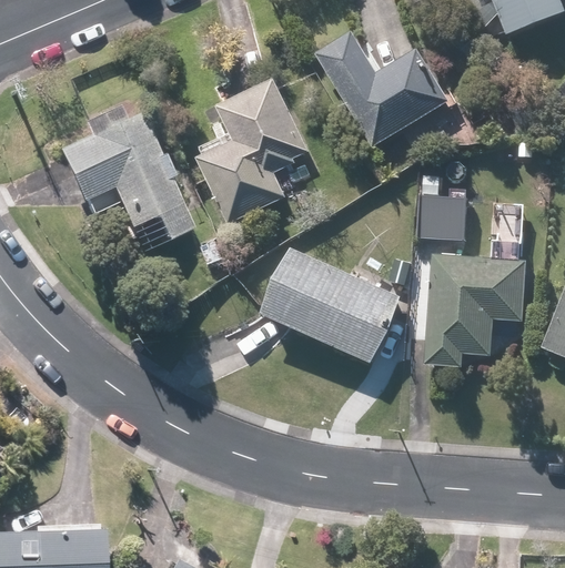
[(493,0),(507,34),(564,11),(560,0),(493,0)]
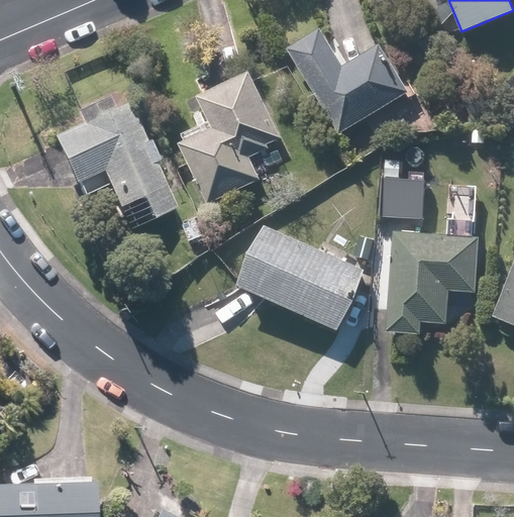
[(327,32),(293,49),(336,134),(410,97),(384,45),(344,66),(327,32)]
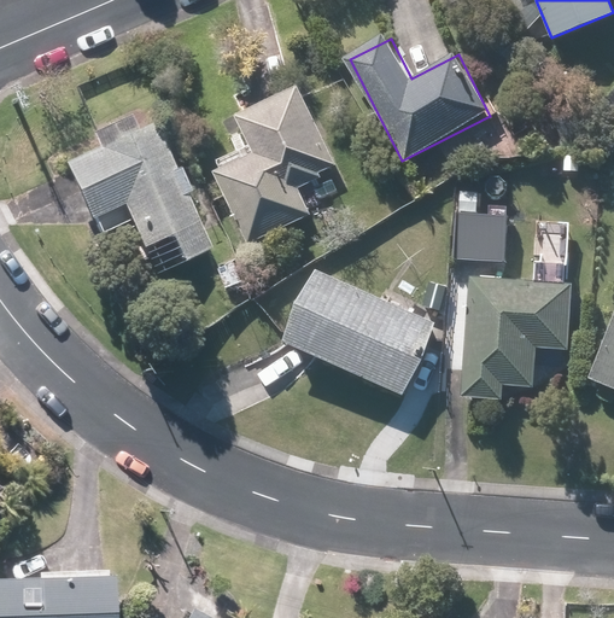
[(299,85),(237,114),(255,152),(218,169),(252,243),(310,216),(296,184),(337,164),(299,85)]
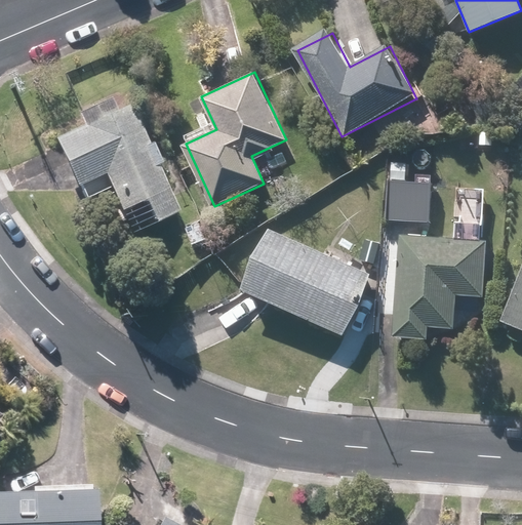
[(128,102),(52,136),(80,198),(111,184),(122,210),(144,200),(154,221),(178,210),(128,102)]
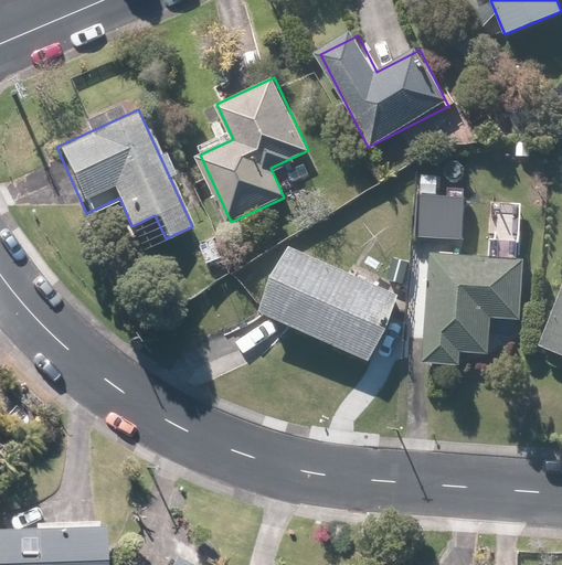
[(466,198),(422,195),(420,236),(464,238),(466,198)]
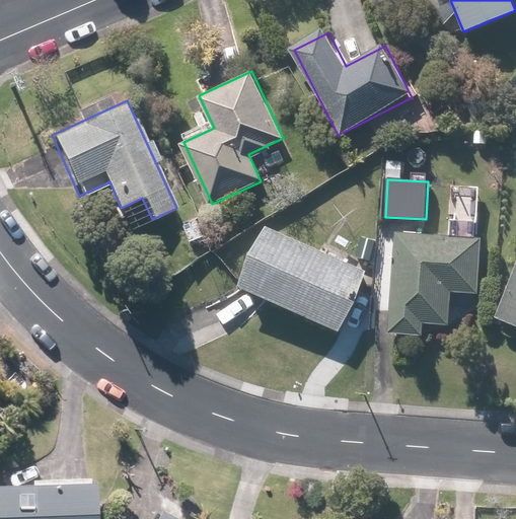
[(366,269),(268,226),(240,290),(339,332),(366,269)]
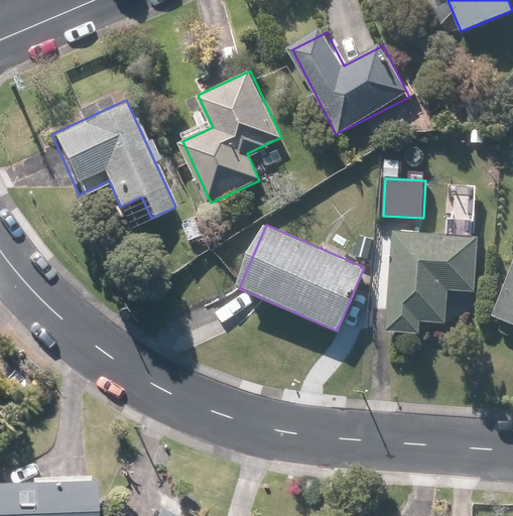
[(475,293),(477,236),(387,232),(383,330),(419,331),(419,321),(446,323),(449,291),(475,293)]
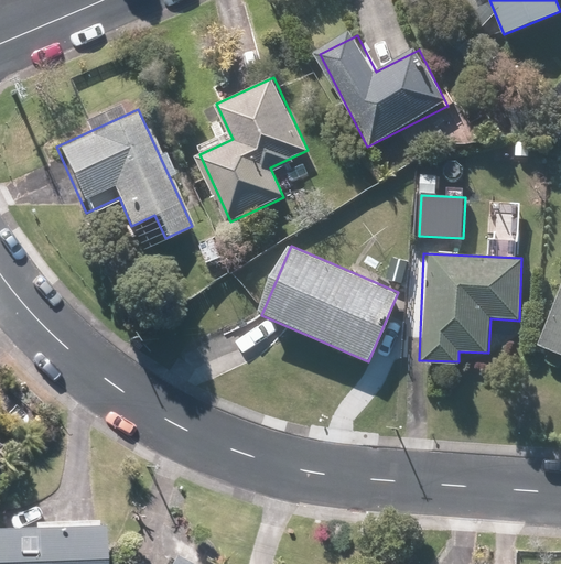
[(560,290),(536,344),(560,355),(560,290)]
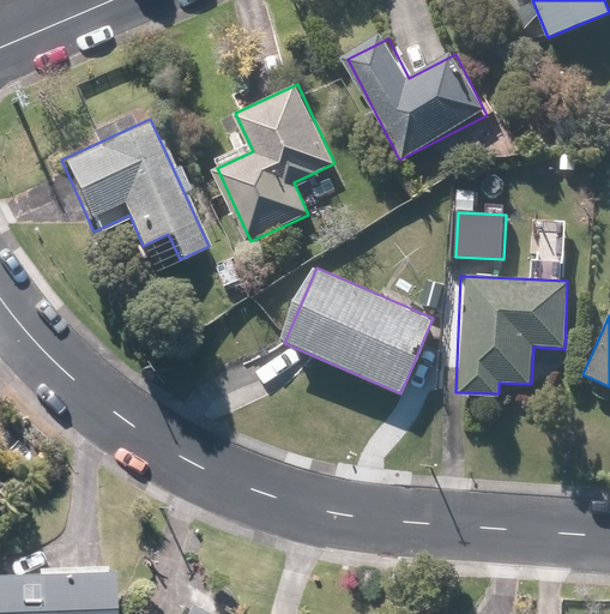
[(113,613),(114,573),(0,573),(0,613),(113,613)]
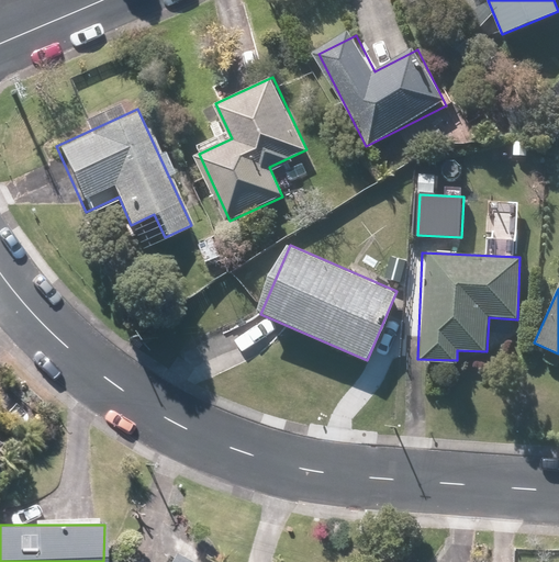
[(192,561),(171,551),(165,561),(192,561)]
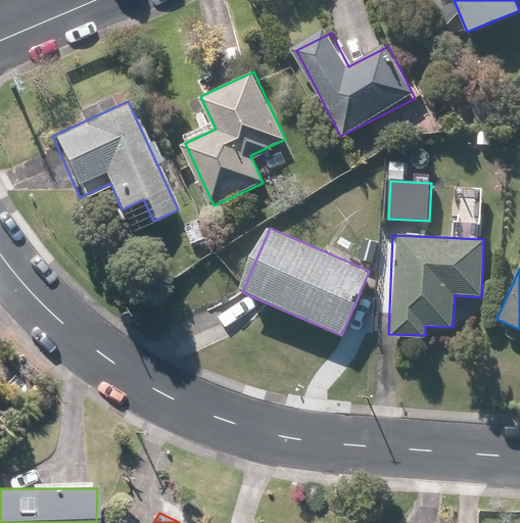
All buildings are outlined.
